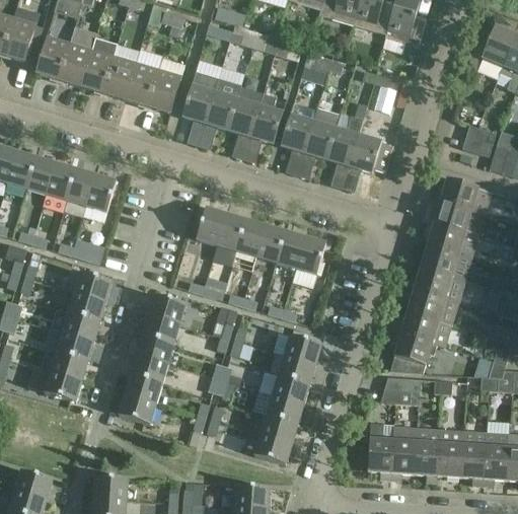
[(323,0),(321,7),(319,13),(354,23),(361,0),(323,0)]
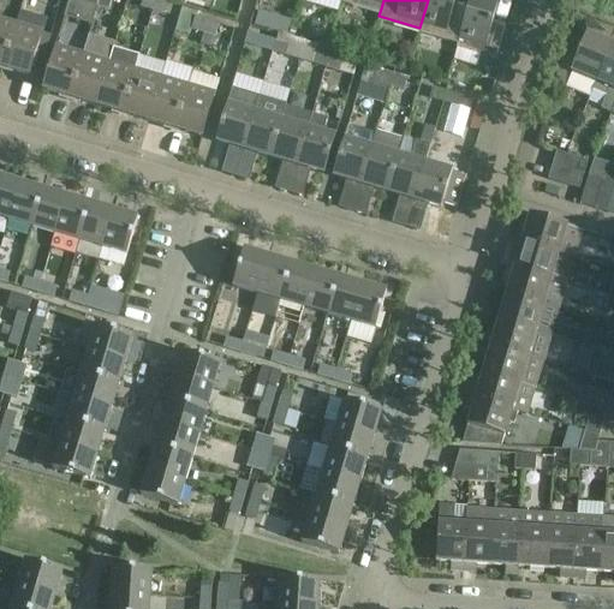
[(428,0),(419,28),(458,39),(459,40),(468,12),(466,12),(470,0),(466,11),(453,7),(454,0),(428,0)]
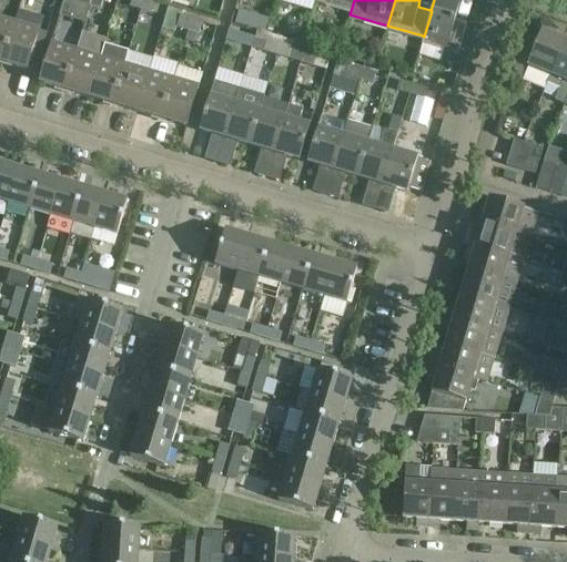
[(424,37),(423,36),(422,40),(458,50),(466,26),(454,21),(459,0),(434,0),(431,11),(432,11),(424,37)]
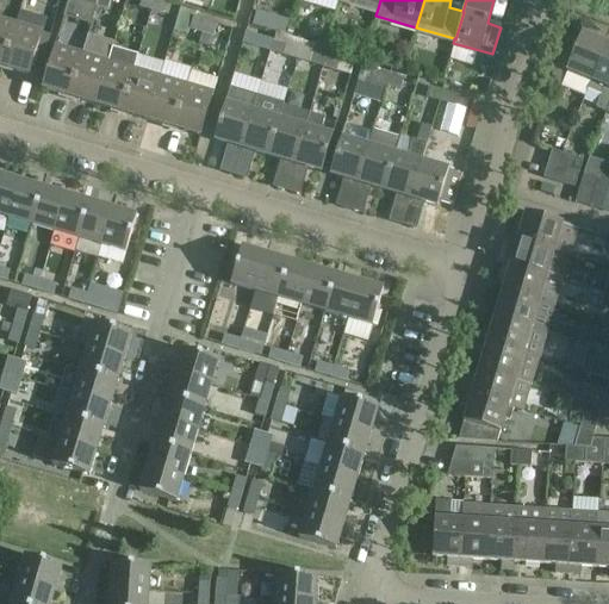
[(253,20),(269,25),(273,11),(258,6),(253,20)]
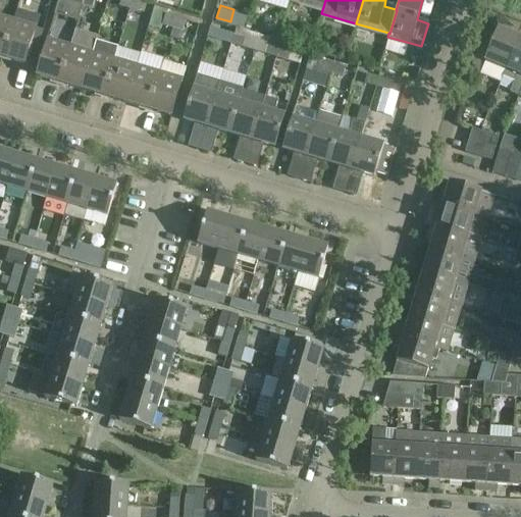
[(154,7),(149,22),(161,26),(163,20),(173,23),(176,13),(154,7)]
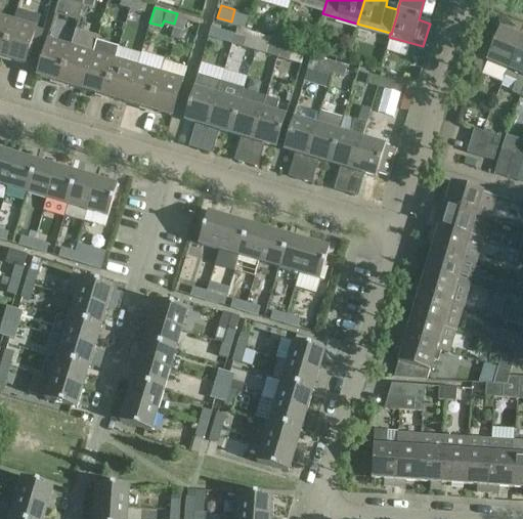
[(13,16),(0,11),(0,52),(2,53),(13,16)]
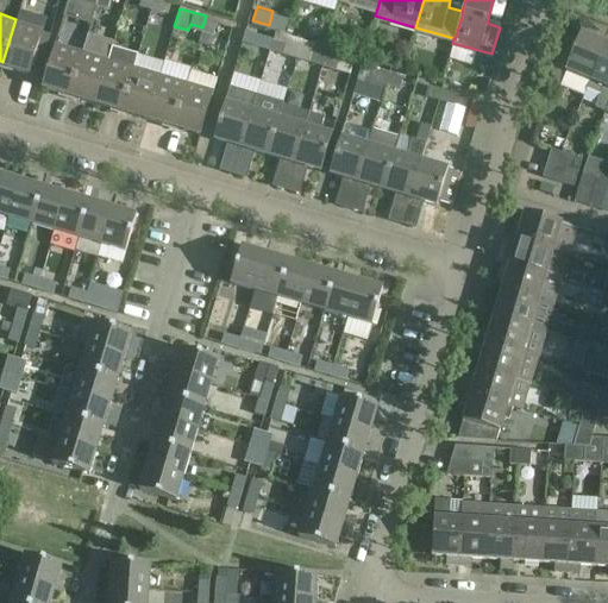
[(206,16),(202,27),(227,36),(232,23),(206,16)]
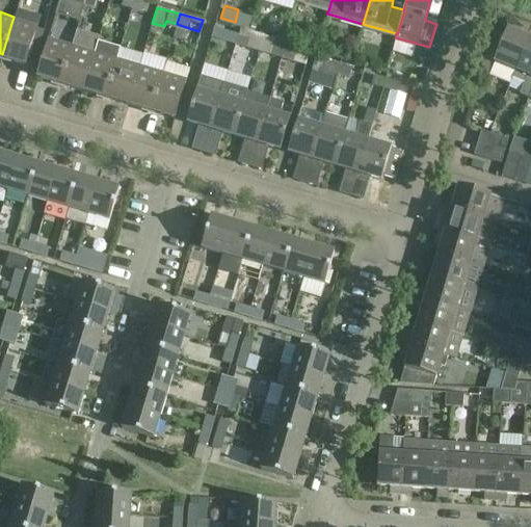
[(37,23),(14,17),(2,54),(26,61),(37,23)]
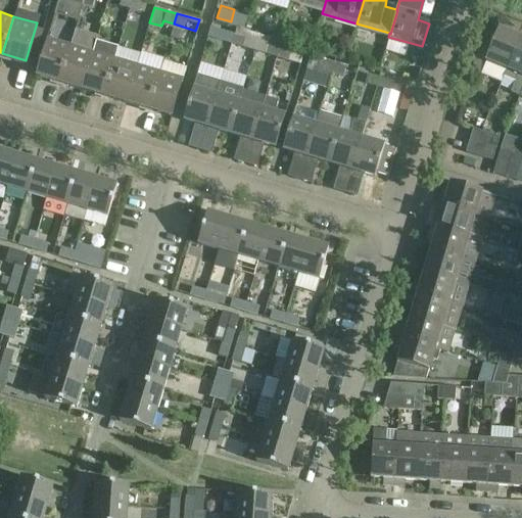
[(232,40),(235,31),(211,24),(208,33),(232,40)]
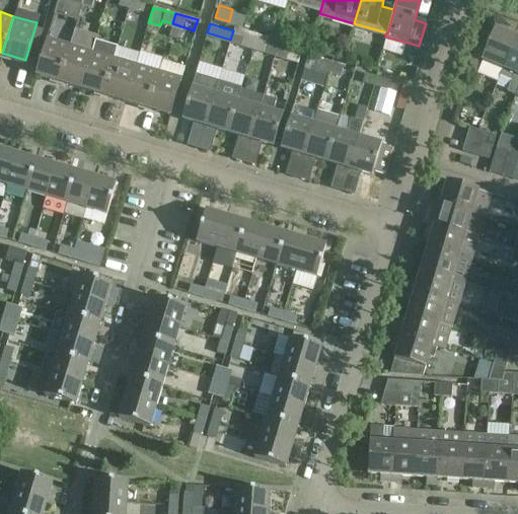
[(483,57),(504,65),(517,33),(496,24),(487,46),(475,42),(468,65),(477,68),(483,57)]
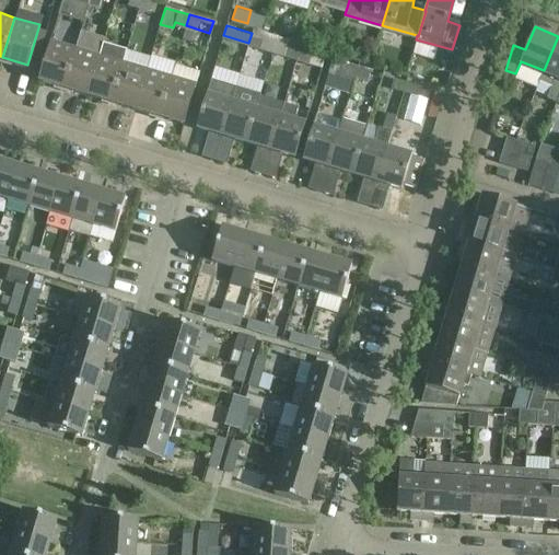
[(81,27),(76,45),(65,84),(88,92),(104,39),(105,35),(81,27)]
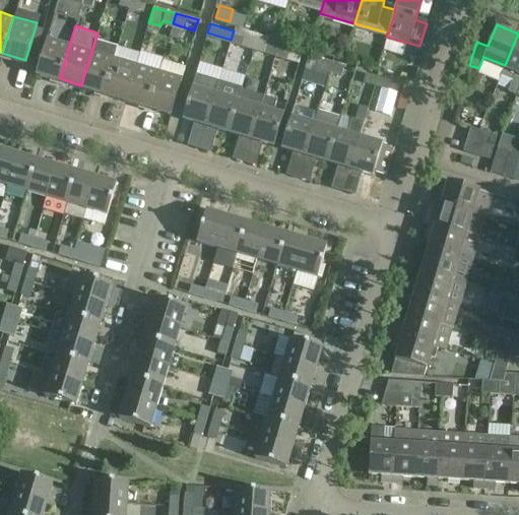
[(245,35),(234,30),(231,40),(243,43),(245,35)]
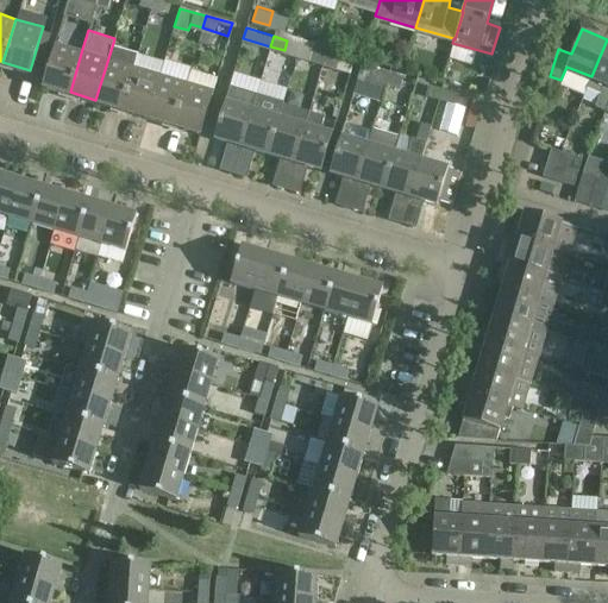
[(607,39),(591,76),(588,85),(601,90),(596,104),(606,107),(607,102),(607,39)]
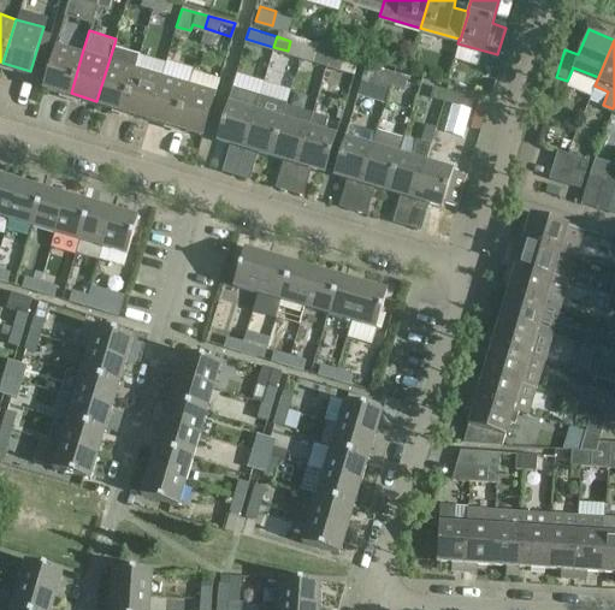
[(43,86),(71,93),(83,49),(57,41),(43,86)]
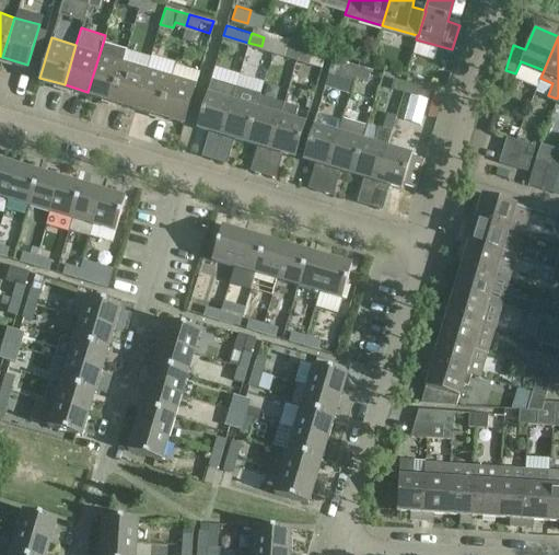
[(112,99),(124,59),(127,46),(104,39),(88,92),(112,99)]
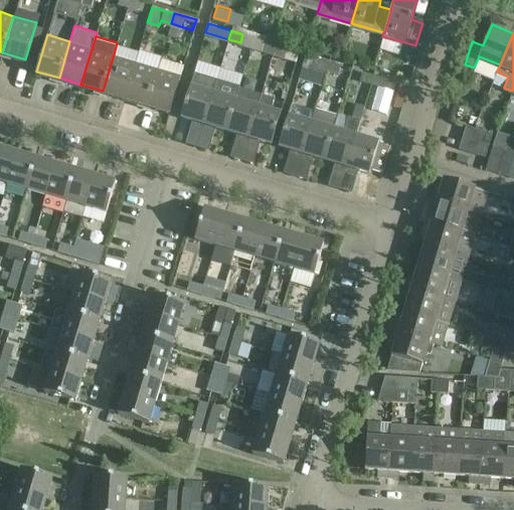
[(263,48),(274,52),(276,43),(266,40),(263,48)]
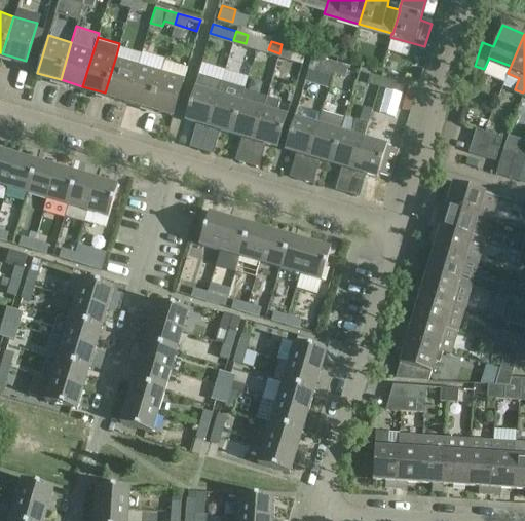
[(282,44),(279,53),(291,58),(294,48),(282,44)]
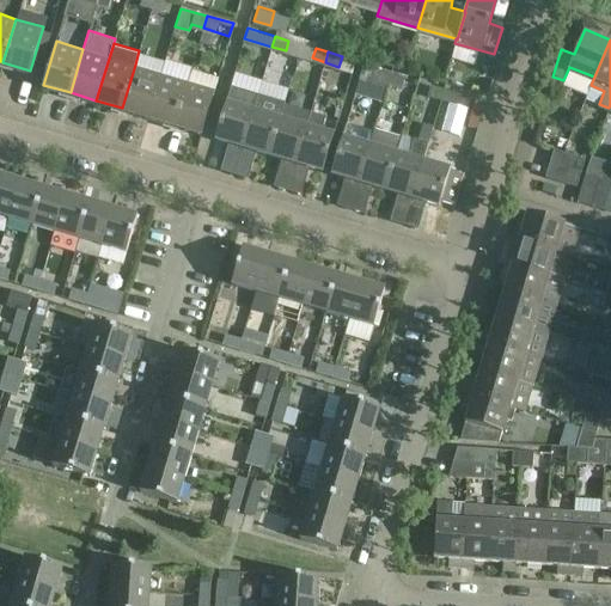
[(389,81),(391,71),(364,62),(355,90),(383,99),(389,81)]
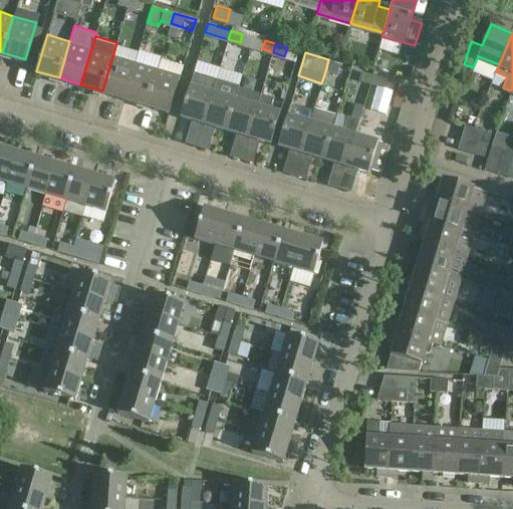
[(136,60),(113,54),(102,90),(124,97),(136,60)]
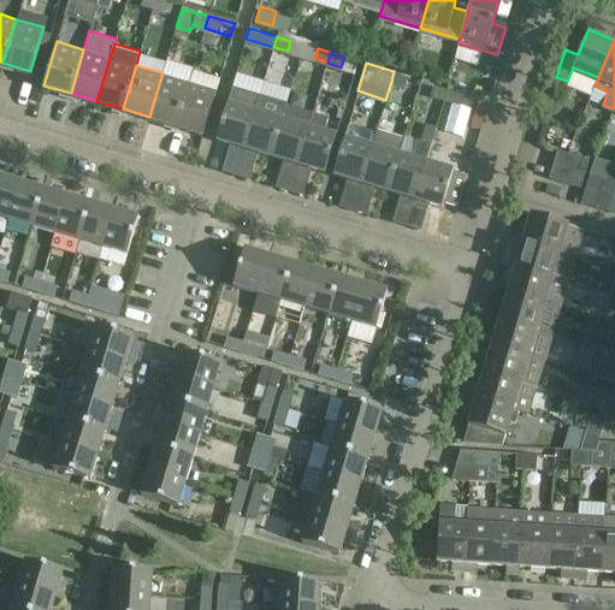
[(408,76),(394,71),(391,82),(404,86),(408,76)]
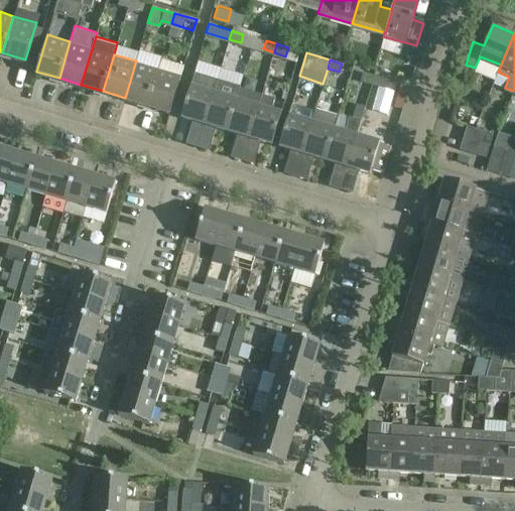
[(147,104),(158,68),(136,60),(125,98),(147,104)]
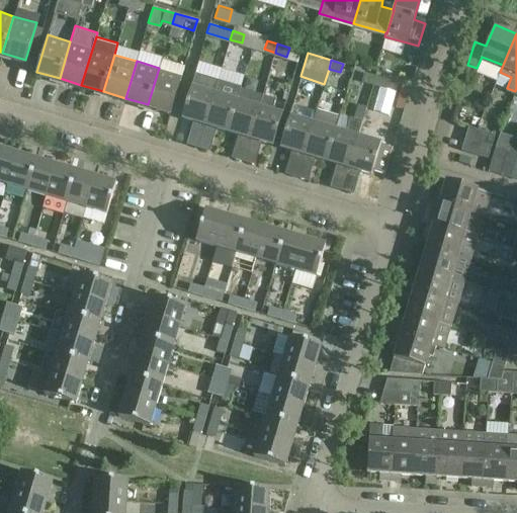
[(181,75),(159,68),(148,104),(171,111),(181,75)]
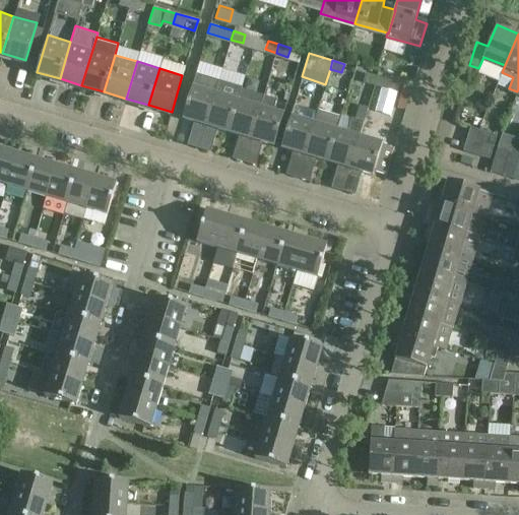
[(205,128),(215,91),(219,77),(196,70),(183,116),(194,119),(193,125),(205,128)]
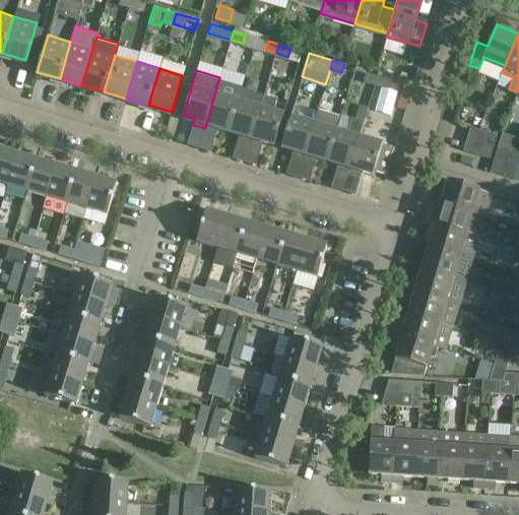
[(375,82),(378,74),(366,70),(364,79),(375,82)]
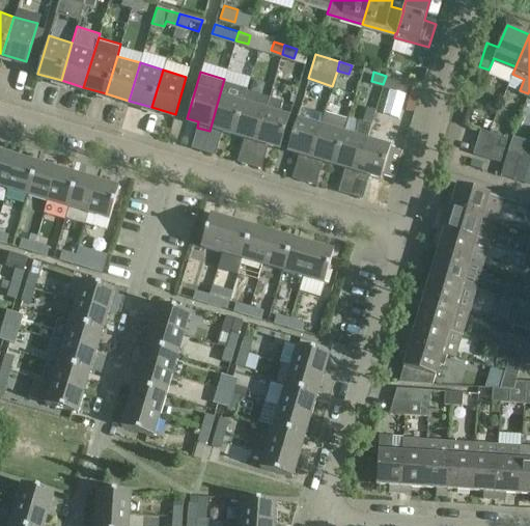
[(386,76),(383,84),(407,91),(410,82),(386,76)]
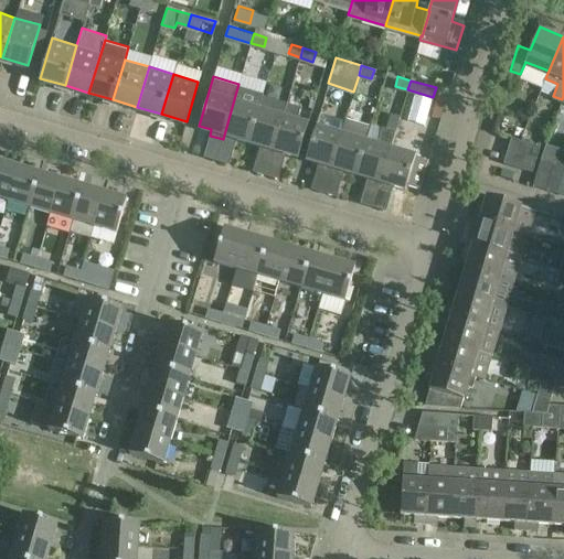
[(432,113),(440,115),(447,93),(439,89),(432,113)]
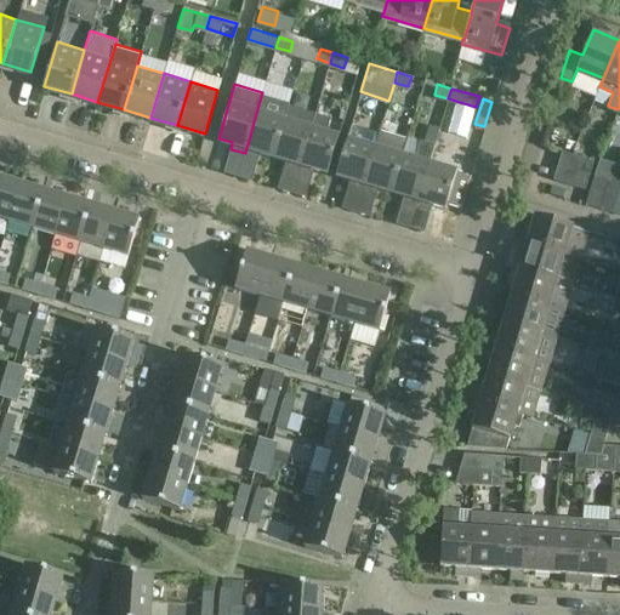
[(284,165),(299,169),(316,110),(289,103),(285,118),(274,154),(286,158),(284,165)]
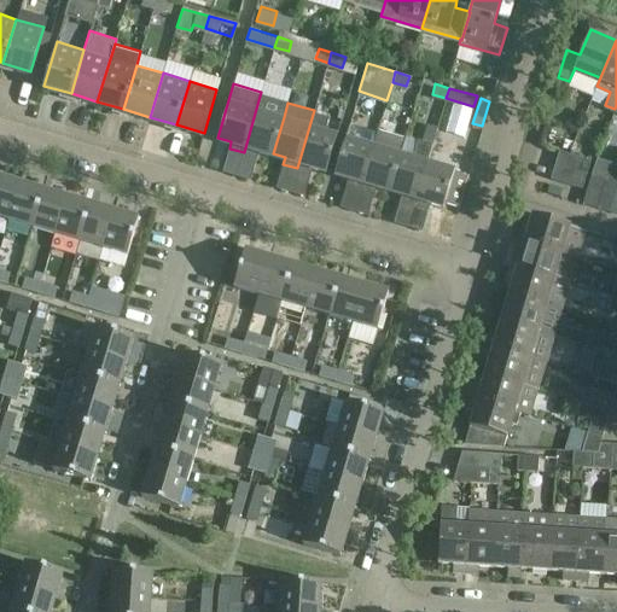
[(284,117),(256,109),(244,152),(257,157),(260,150),(273,153),(284,117)]
